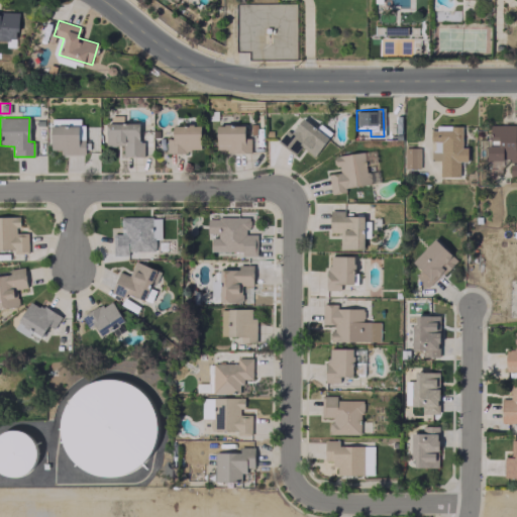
[(327,137),(300,118),(290,133),(285,130),(277,141),(294,153),(300,146),(314,157),(327,137)]
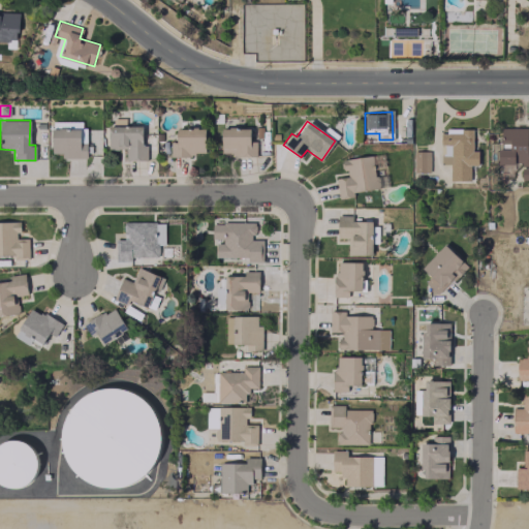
[(143,126),(107,126),(107,149),(126,149),(126,160),(147,160),(147,143),(143,143),(143,126)]
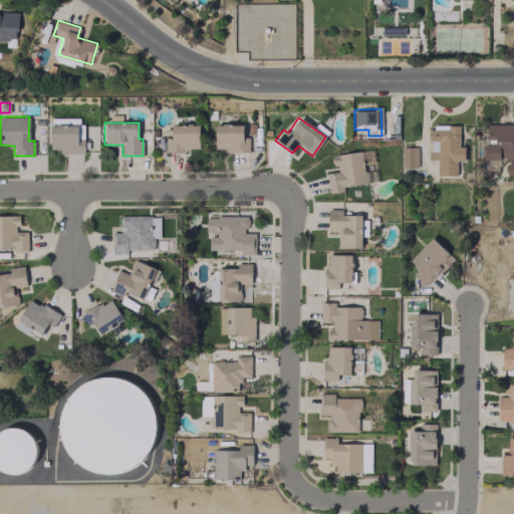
[(513,160),(513,136),(512,137),(512,123),(484,124),(485,161),(513,160)]
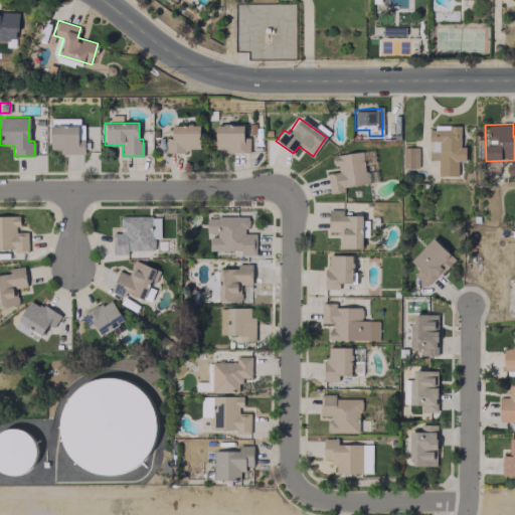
[(49,126),(50,149),(59,149),(59,154),(84,153),(83,125),(49,126)]
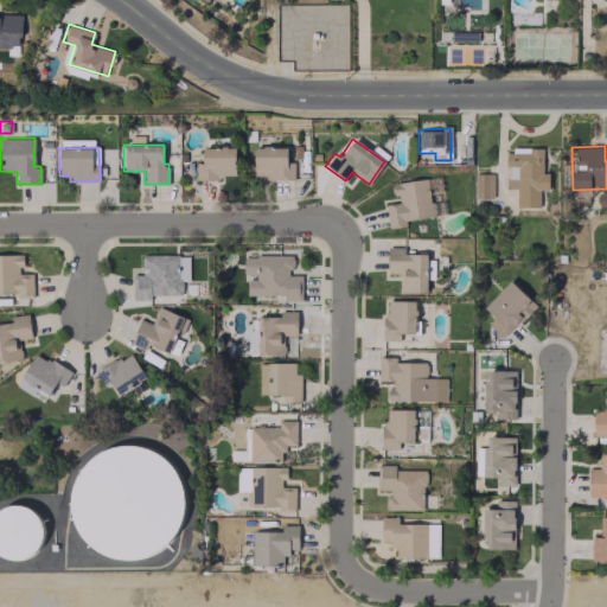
[(195,163),(196,178),(235,178),(234,147),(202,148),(202,163),(195,163)]
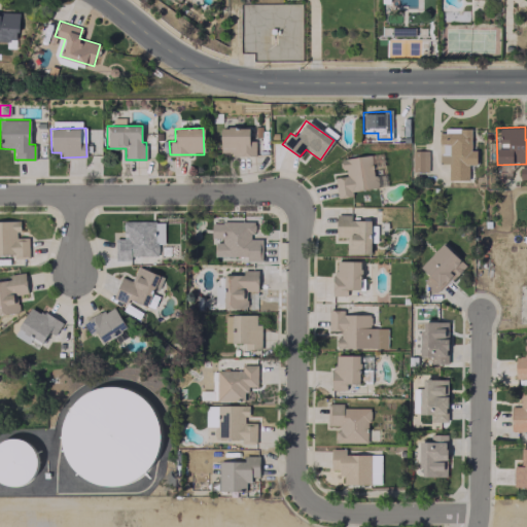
[(254,140),(248,140),(248,128),(219,129),(220,151),(231,151),(231,156),(255,155),(254,140)]
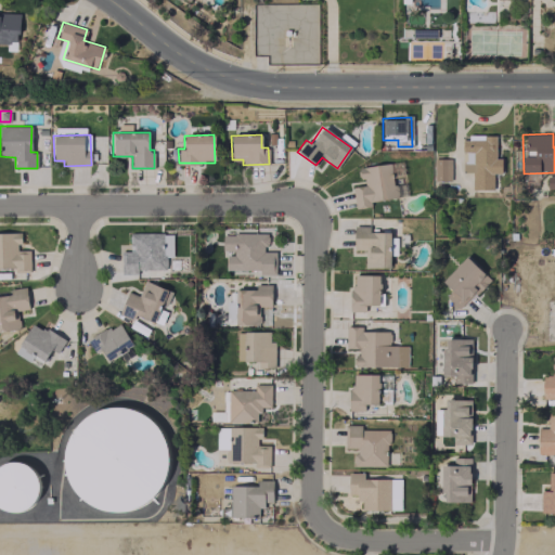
[(495,134),(464,134),(464,152),(463,152),(463,171),(472,171),(472,190),(492,190),(492,173),(501,173),(501,158),(495,158),(495,134)]
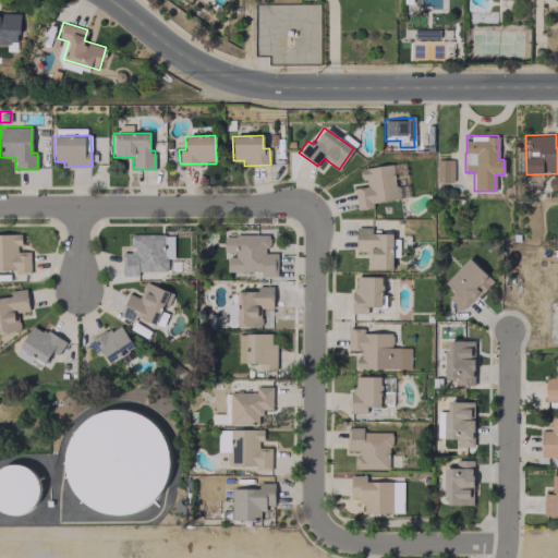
[(452,159),(436,159),(436,182),(452,182),(452,159)]
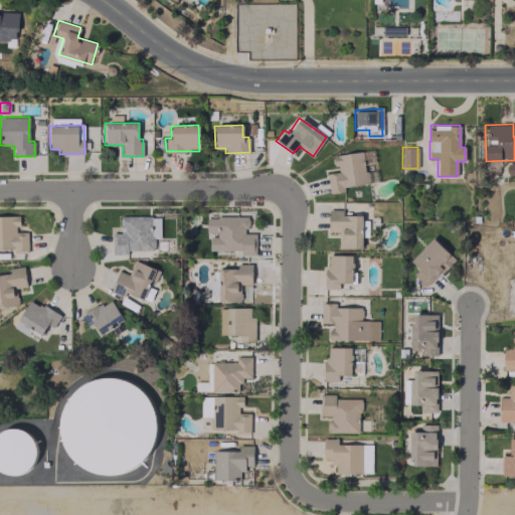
[(329,193),(343,191),(343,186),(377,182),(376,170),(364,171),(362,152),(331,155),(333,166),(336,166),(337,172),(327,173),(329,193)]
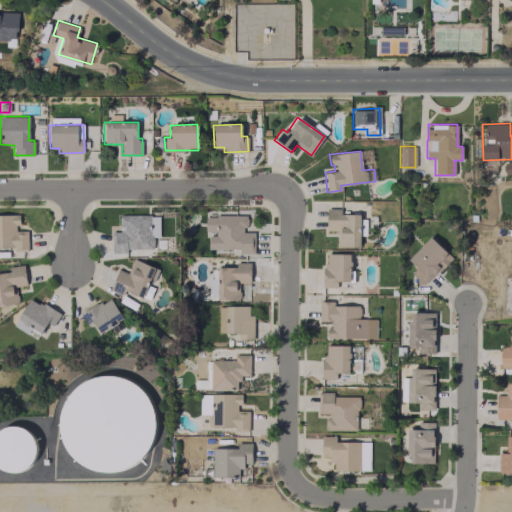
[(359,246),(360,214),(340,213),(340,208),(326,208),(326,230),(336,230),(336,246),(359,246)]
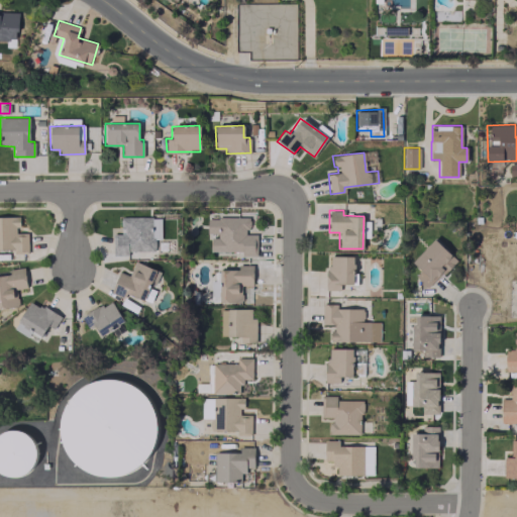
[(112,234),(113,255),(127,255),(127,251),(154,250),(153,238),(161,238),(161,216),(120,216),(120,234),(112,234)]
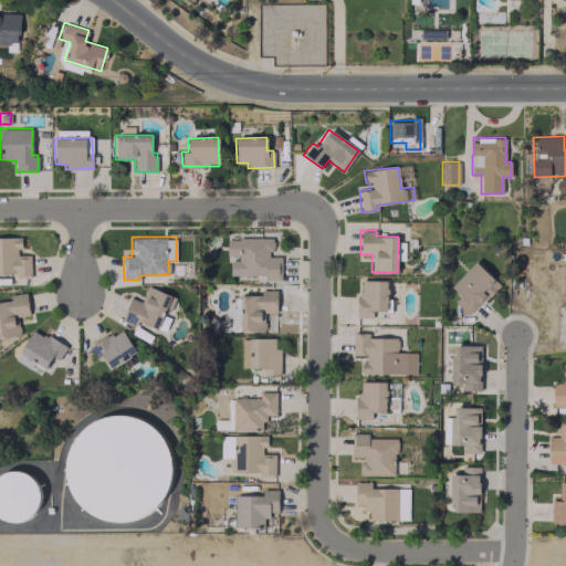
[(272,238),(228,237),(227,275),(264,275),(264,279),(279,280),(279,257),(271,257),(272,238)]
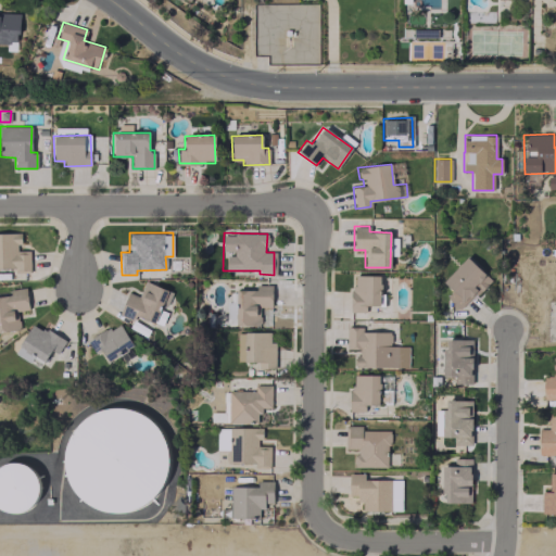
[(460,310),(490,278),(466,256),(442,282),(451,291),(445,297),(460,310)]
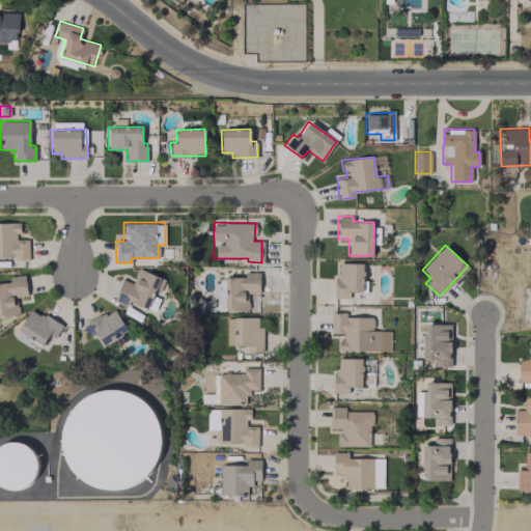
[(336,262),(335,298),(350,298),(350,291),(362,292),(363,263),(336,262)]
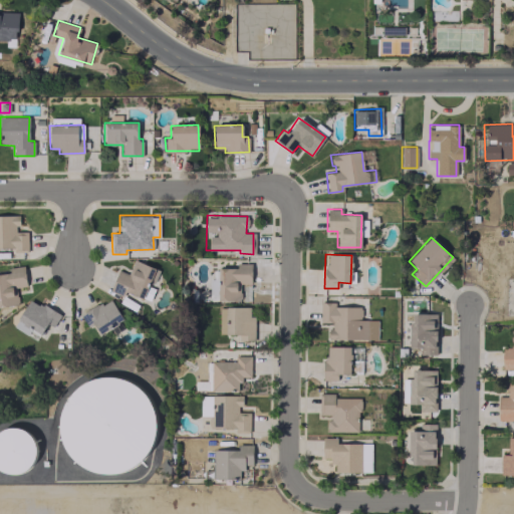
[(127,273),(118,269),(109,290),(123,296),(124,291),(143,298),(156,268),(134,259),(127,273)]
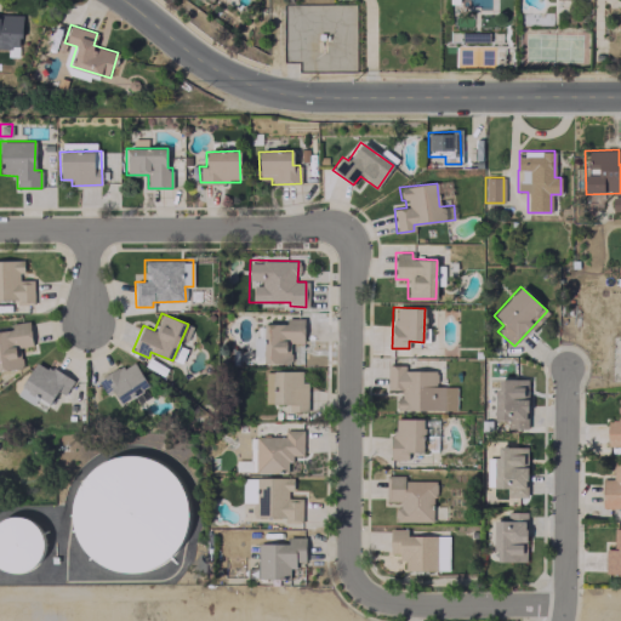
[(262,323),(263,364),(289,363),(289,343),(303,342),(303,318),(286,318),(286,323),(262,323)]
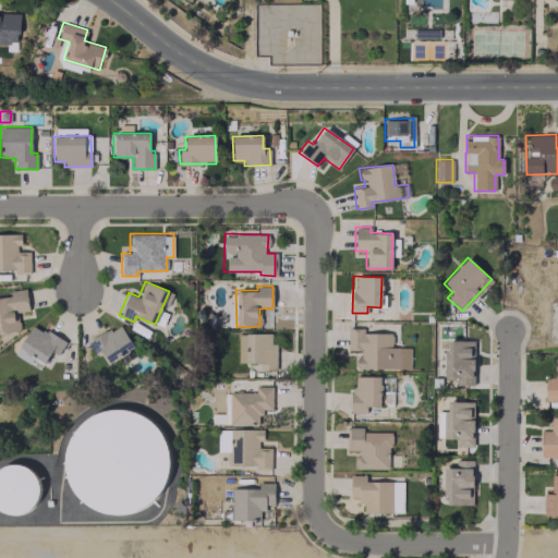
[(28,310),(26,291),(0,292),(0,332),(19,331),(17,312),(28,310)]
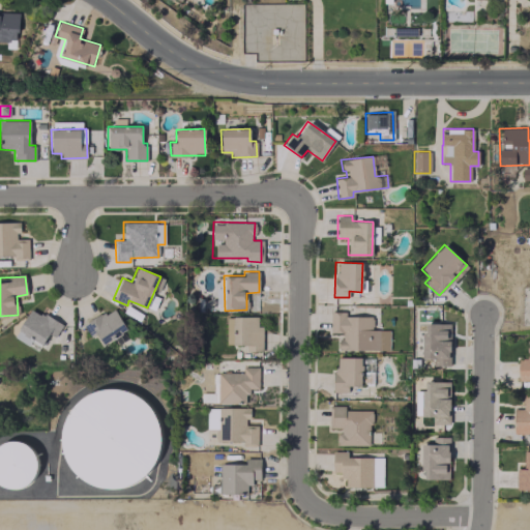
[(28,345),(31,339),(46,347),(59,322),(30,306),(15,336),(28,345)]
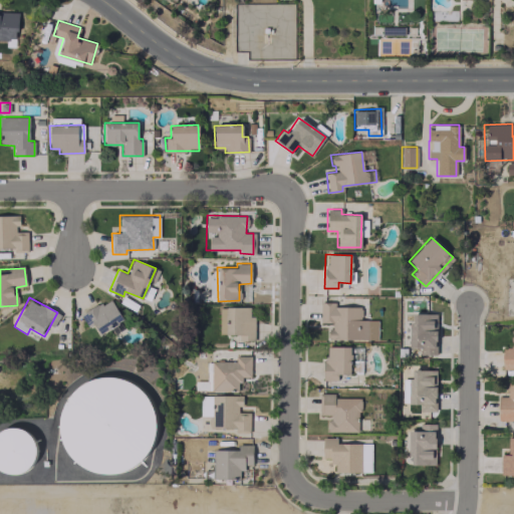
[(92,322),(100,334),(123,319),(109,297),(81,316),(87,326),(92,322)]
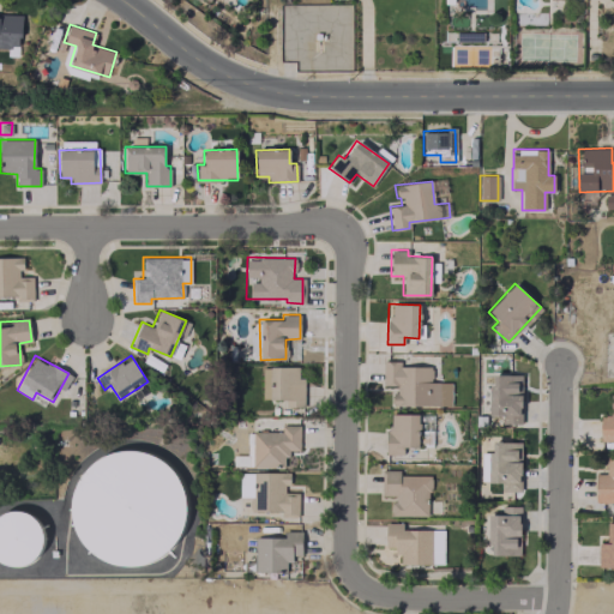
[(390,404),(450,405),(451,381),(431,381),(431,366),(398,366),(398,361),(383,361),(383,384),(396,384),(396,395),(390,395),(390,404)]
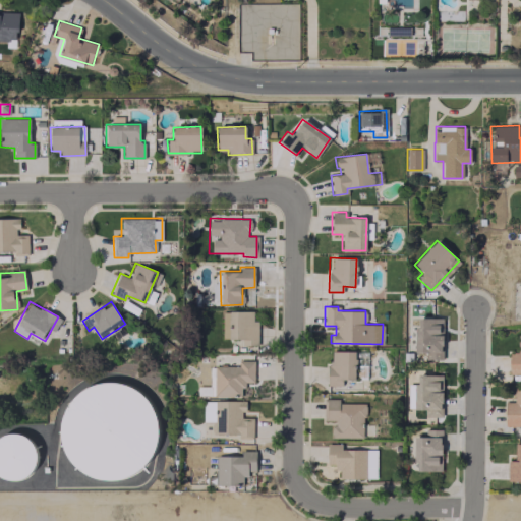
[(257,345),(257,320),(253,320),(253,312),(223,311),(222,339),(241,339),(240,345),(257,345)]
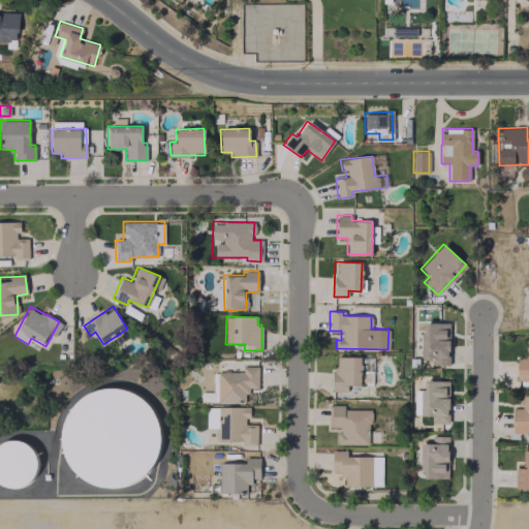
[(422,358),(435,358),(435,365),(448,365),(449,322),(422,321),(422,358)]
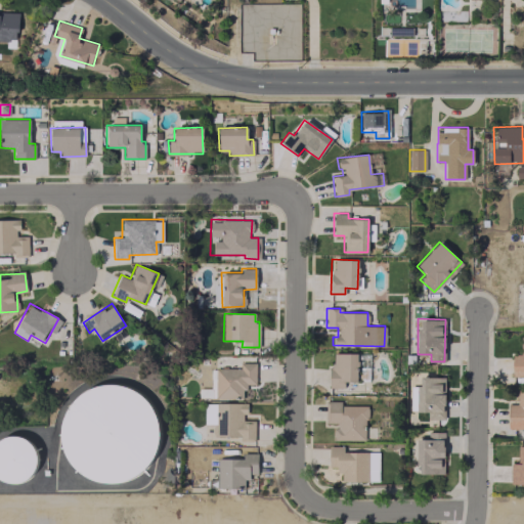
[(523,335),(521,336),(521,354),(512,354),(512,375),(523,375),(523,335)]
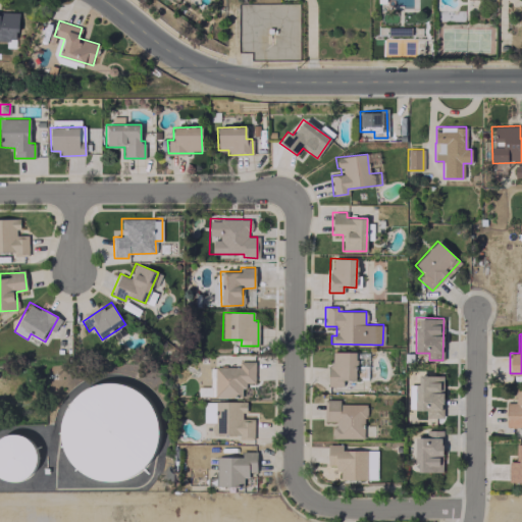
[(356,379),(355,352),(329,352),(329,386),(343,385),(343,379),(356,379)]
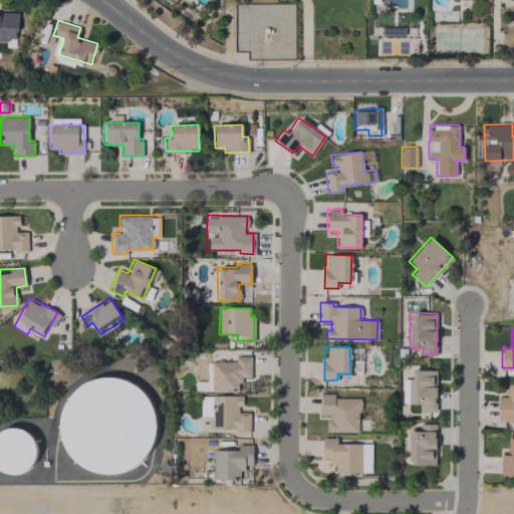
[(250,376),(250,355),(235,355),(235,360),(210,361),(211,391),(239,390),(239,376),(250,376)]
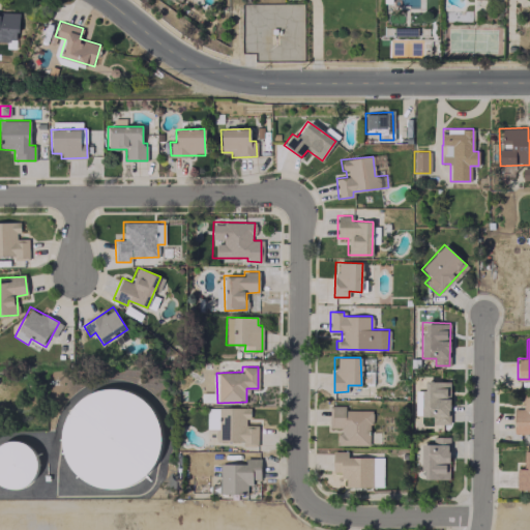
[(449,381),(421,381),(421,416),(432,416),(432,423),(449,423),(449,381)]
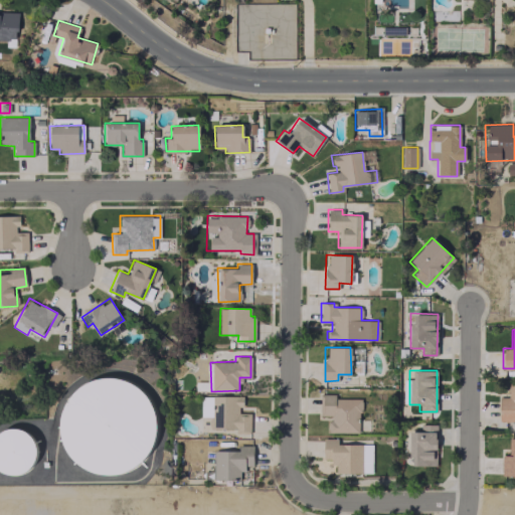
[(112,474),(97,473),(81,467),(69,457),(61,444),(58,427),(60,412),(67,398),(78,386),(94,379),(110,377),(125,381),(139,389),(149,402),(155,417),(155,434),(150,449),(140,461),(127,470),(112,474)]
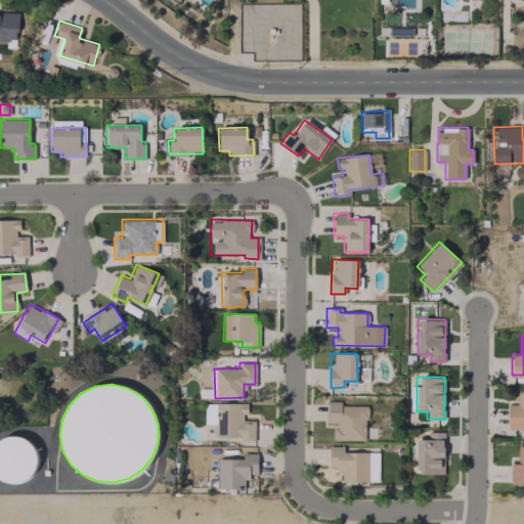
[(522,422),(523,421),(523,389),(516,390),(516,404),(508,404),(508,429),(522,428),(522,422)]
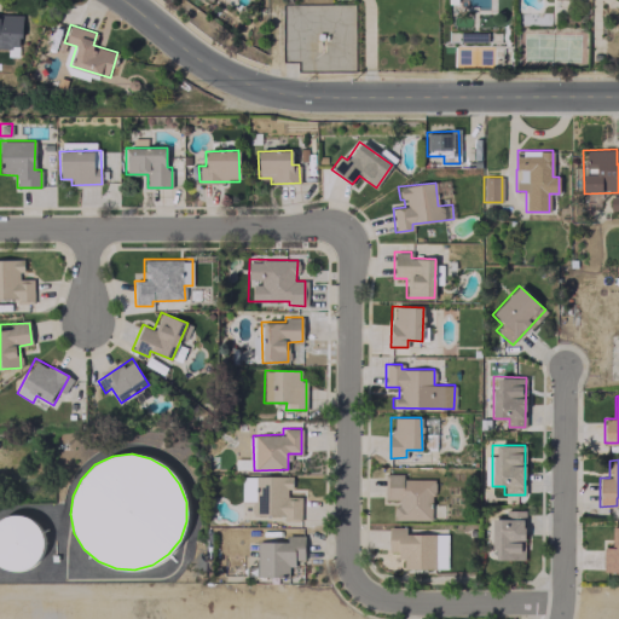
[(432,520),(433,479),(401,479),(401,474),(385,474),(385,498),(394,499),(394,519),(432,520)]
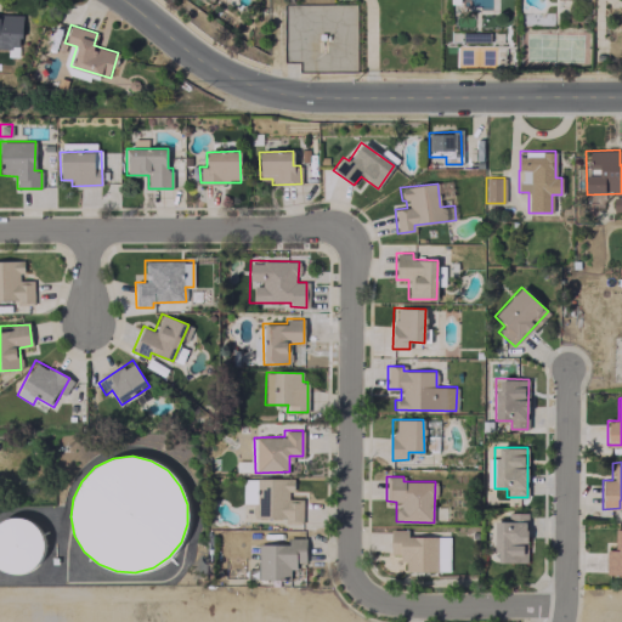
[(292,478),(256,478),(256,518),(286,518),(286,525),(301,525),(301,498),(292,498),(292,478)]
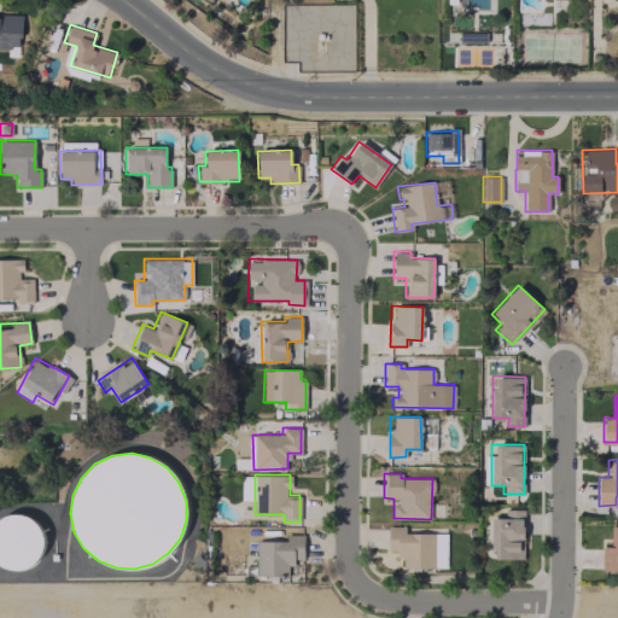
[(491,516),(490,558),(523,559),(524,508),(502,508),(502,517),(491,516)]
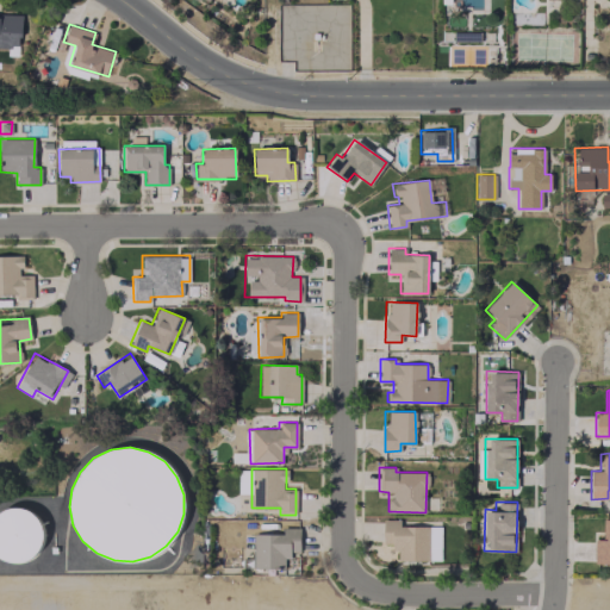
[(12,561),(4,559),(0,556),(0,511),(5,509),(13,508),(23,508),(31,512),(37,518),(42,527),(43,535),(41,545),(36,552),(30,558),(22,561),(12,561)]
